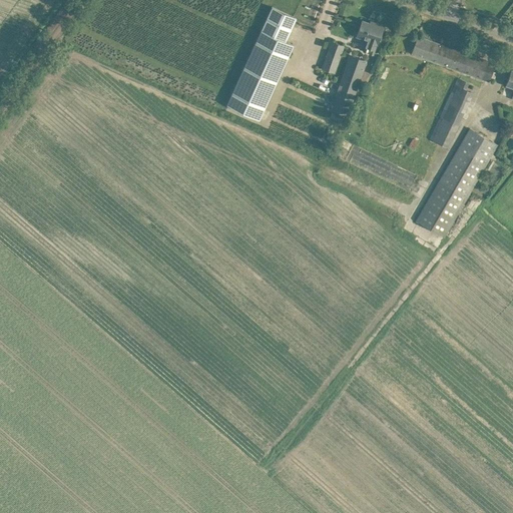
[(297,17),(272,6),(227,104),(260,118),(294,44),(286,41),(297,17)]
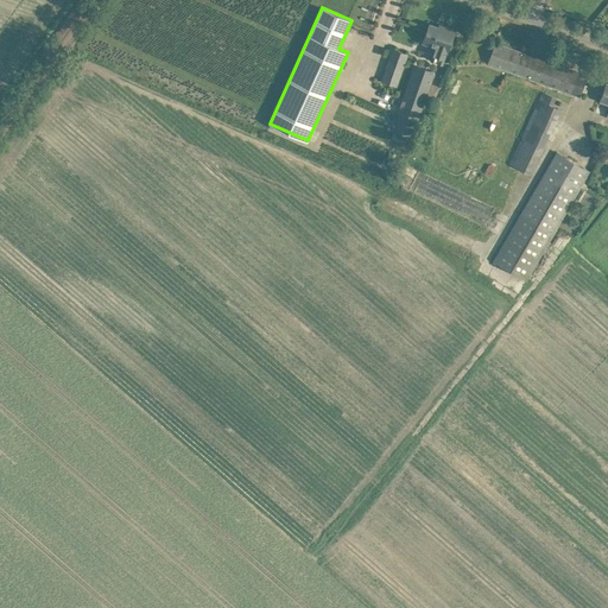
[(429,24),(423,42),(437,48),(432,61),(442,63),(447,50),(447,51),(448,46),(450,48),(453,40),(450,40),(454,30),(447,27),(445,30),(429,24)]
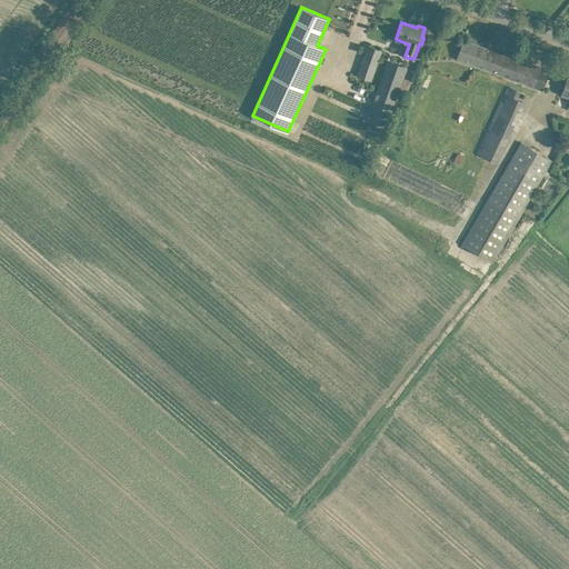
[(457,58),(542,89),(549,70),(463,40),(457,58)]
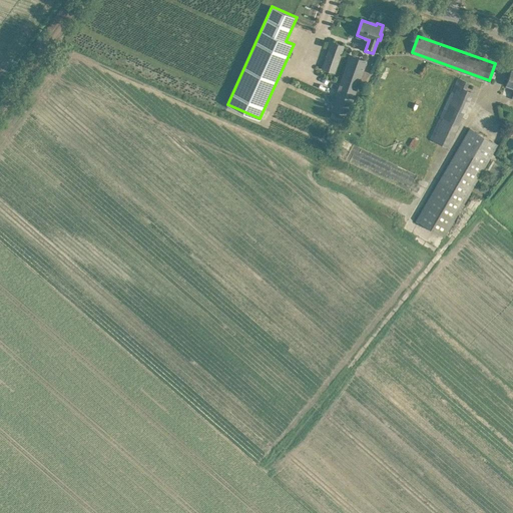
[(334,72),(344,45),(331,40),(321,68),(334,72)]
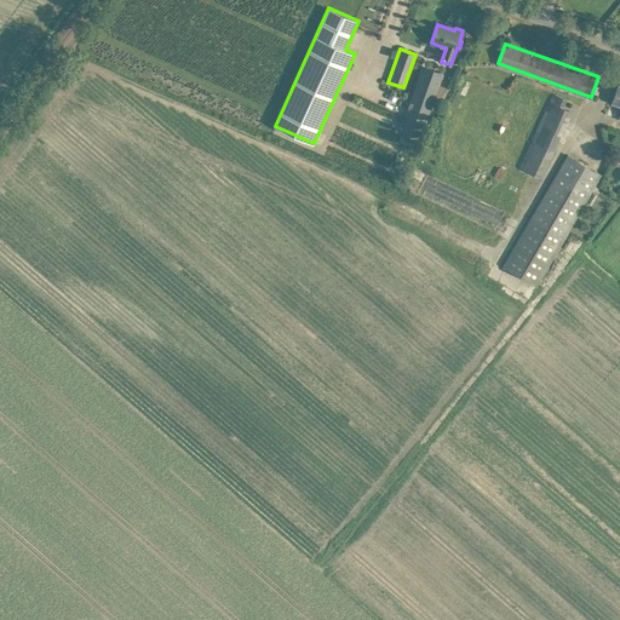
[(419,138),(423,125),(424,126),(443,73),(423,67),(405,119),(407,120),(402,132),(419,138)]
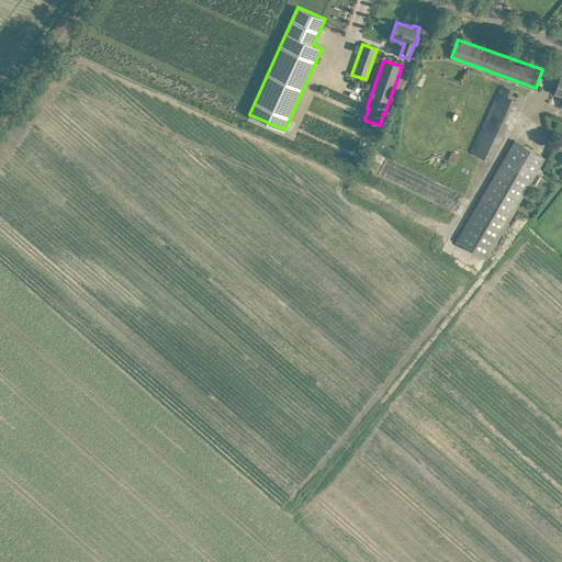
[(471,152),(491,160),(518,100),(510,97),(514,90),(502,85),(471,152)]
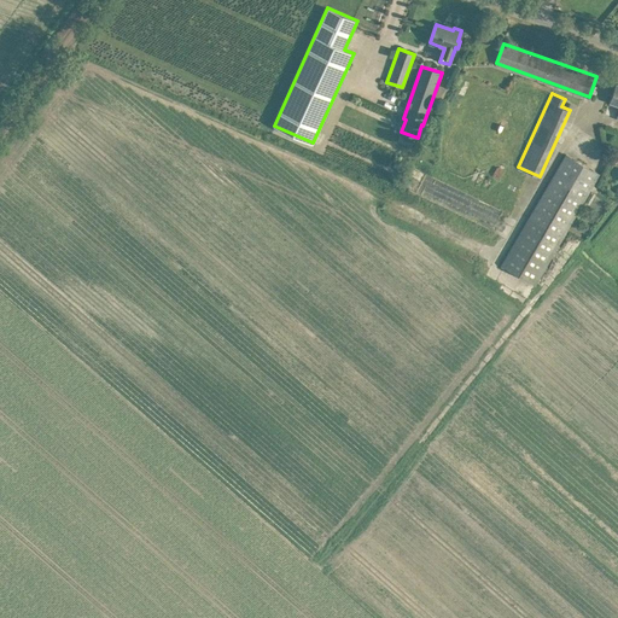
[(502,266),(535,285),(600,174),(566,155),(502,266)]
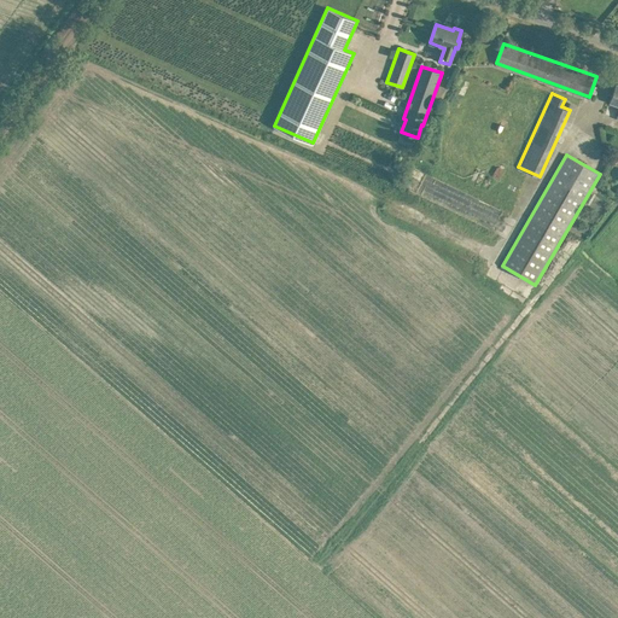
[(503,170),(497,167),(493,175),(500,179),(503,170)]
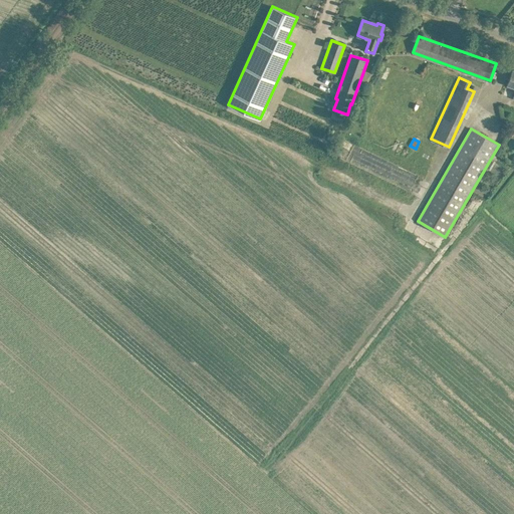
[(410,190),(417,175),(390,162),(388,166),(391,168),(386,178),(410,190)]
